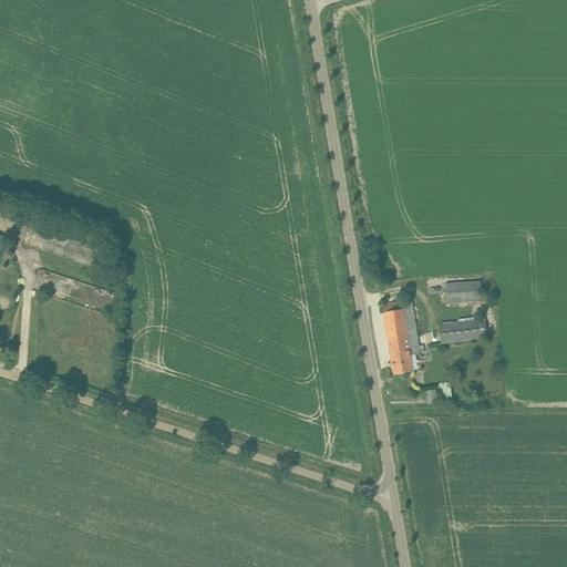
[(446,285),(446,303),(482,301),(481,282),(446,285)]
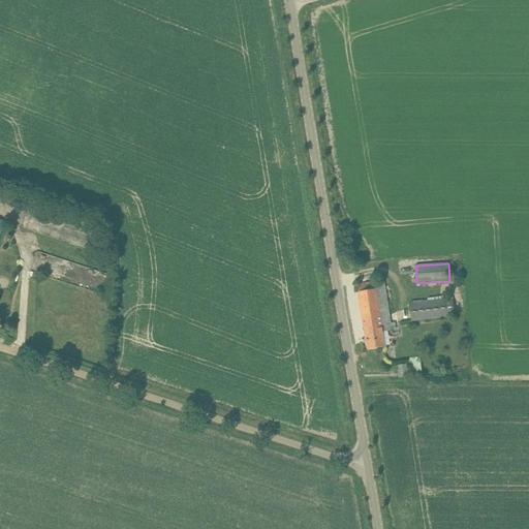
[(356,278),(368,349),(393,345),(391,331),(392,330),(396,330),(395,322),(391,323),(383,280),(371,282),(371,280),(369,280),(368,276),(356,278)]
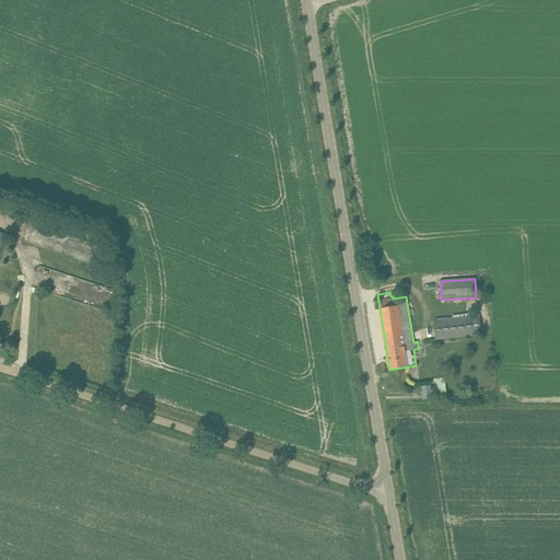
[(432,321),(434,340),(480,336),(478,316),(432,321)]
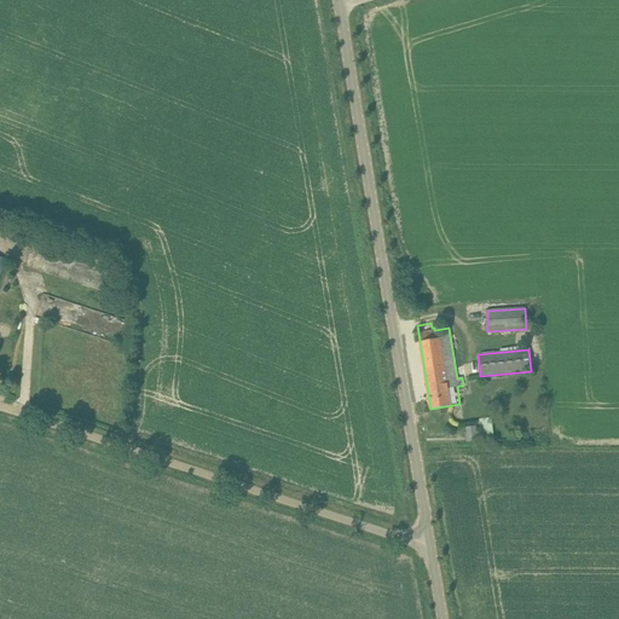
[(492,417),(480,418),(480,437),(492,437),(492,417)]
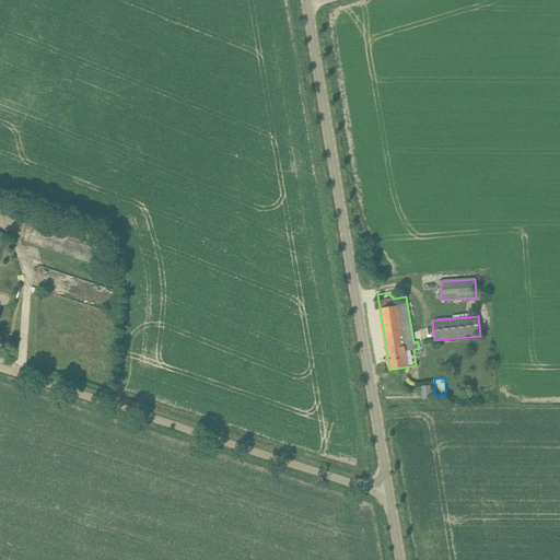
[(422,387),(423,398),(432,397),(430,386),(422,387)]
